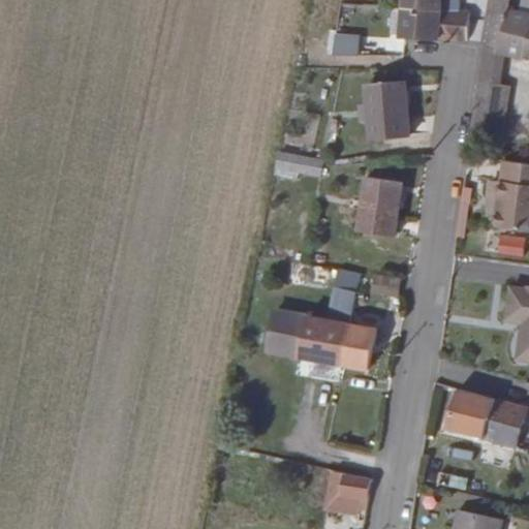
[(403,0),(403,7),(455,9),(455,0),(403,0)]
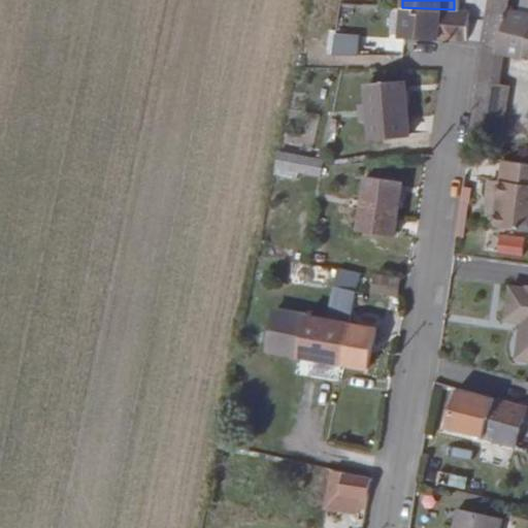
[(488,0),(487,11),(487,17),(506,20),(506,17),(508,0),(488,0)]
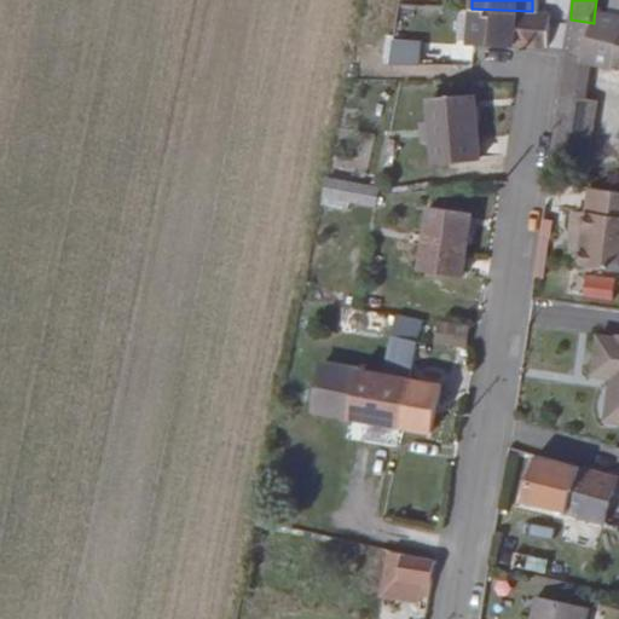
[(605,22),(618,24),(618,6),(608,5),(605,22)]
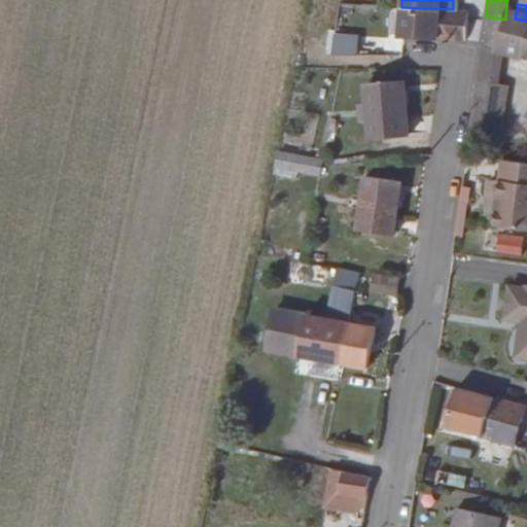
[(389,35),(400,36),(401,7),(390,7),(389,35)]
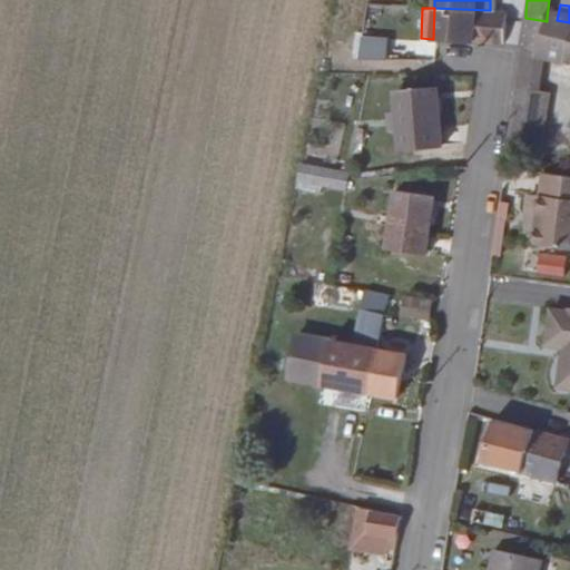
[(433,39),(433,40),(474,40),(501,45),(504,11),(490,10),(434,8),(433,39)]
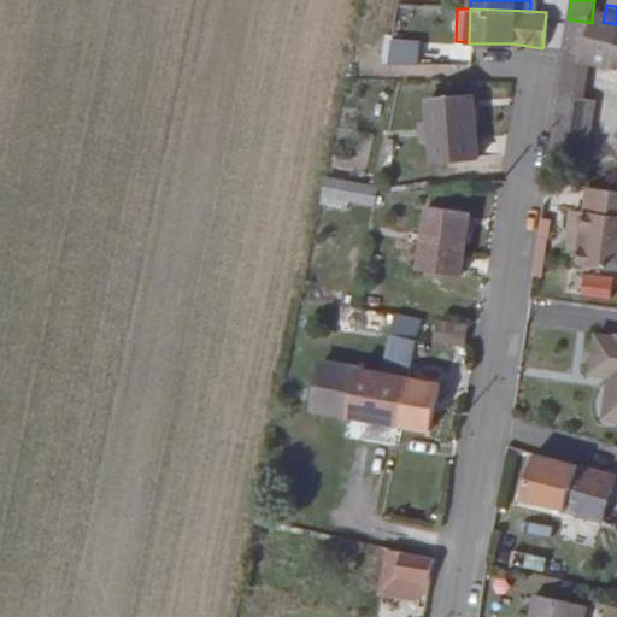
[(616,24),(603,22),(592,19),(592,23),(569,19),(564,52),(563,63),(583,66),(616,72),(616,24)]
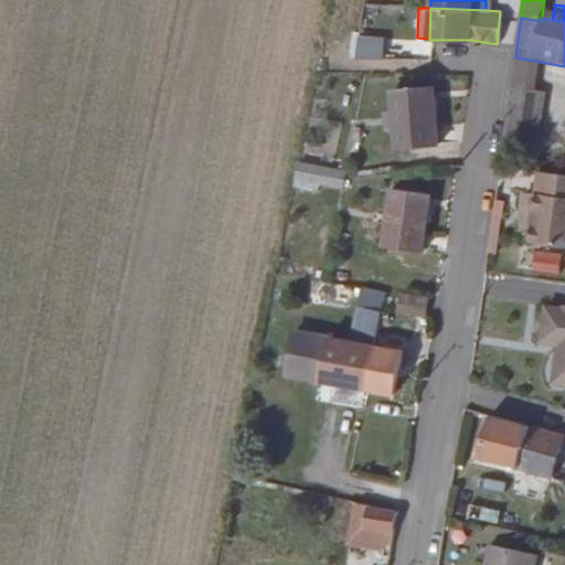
[(355,56),(382,57),(383,35),(356,33),(355,56)]
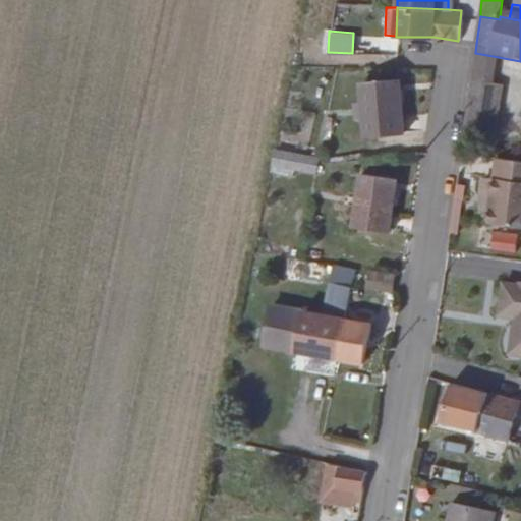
[(490,79),(471,77),(470,87),(489,88),(490,79)]
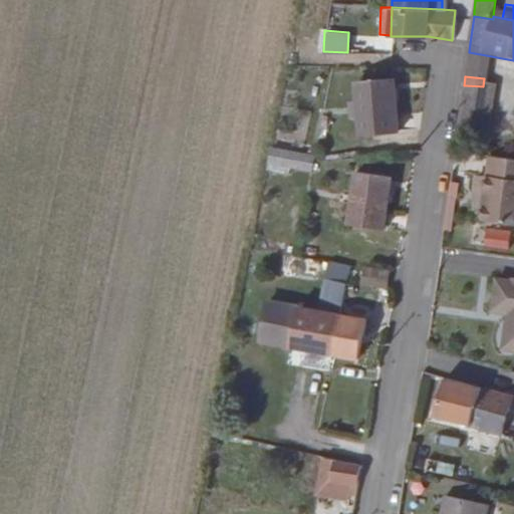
[(359,94),(363,148),(400,145),(397,91),(359,94)]
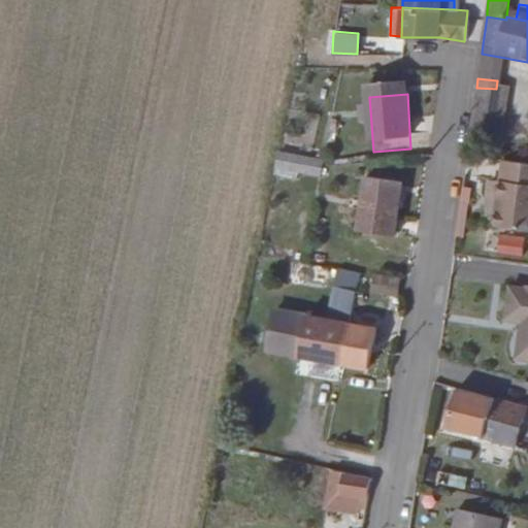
[(274,171),(320,178),(323,158),(277,152),(274,171)]
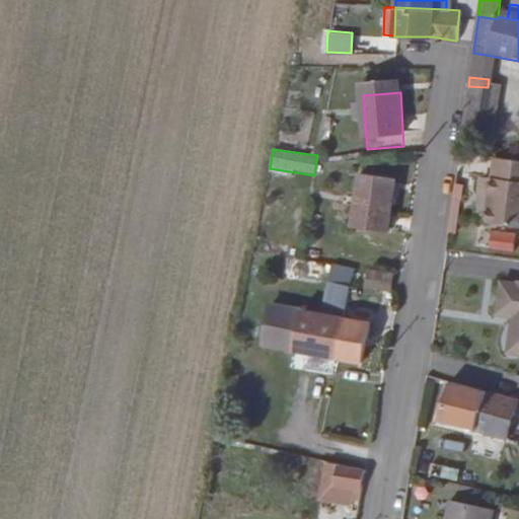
[(518,161),(496,158),(485,222),(518,227),(518,161)]
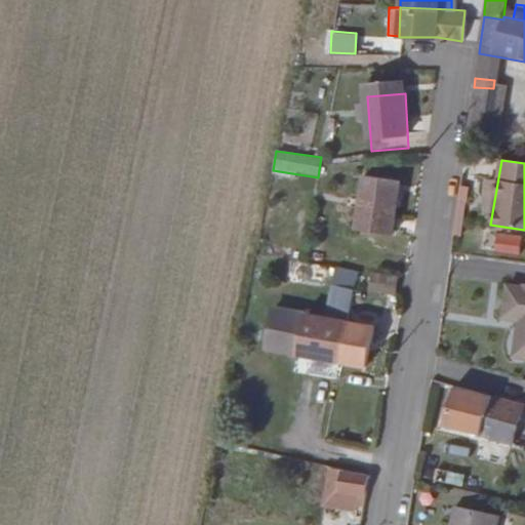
[(400,198),(364,192),(355,246),(393,251),(400,198)]
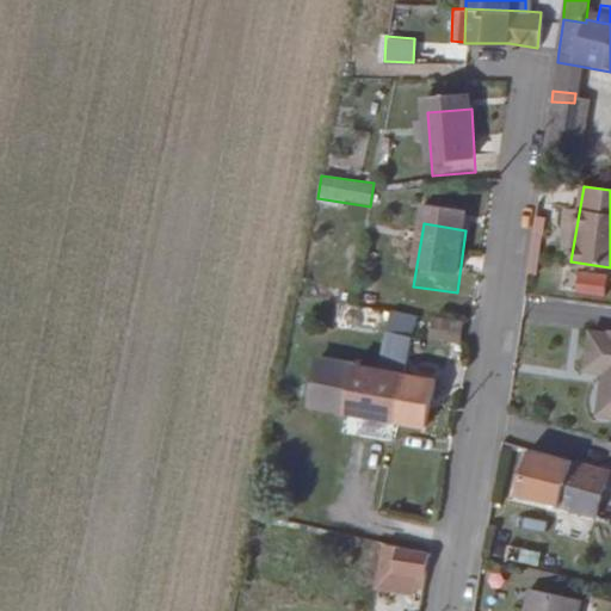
[(576,296),(606,297),(606,271),(576,270),(576,296)]
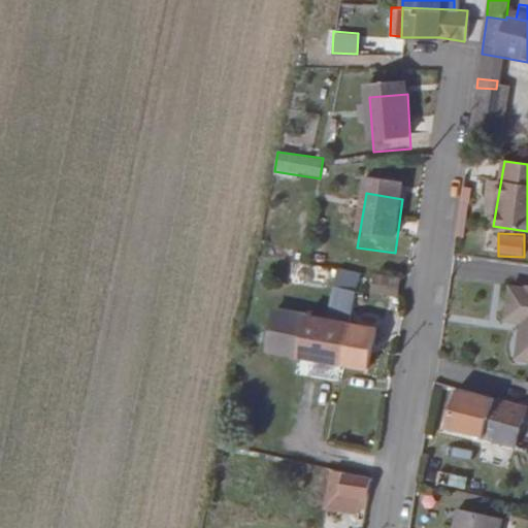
[(351,308),(360,272),(338,267),(328,302),(351,308)]
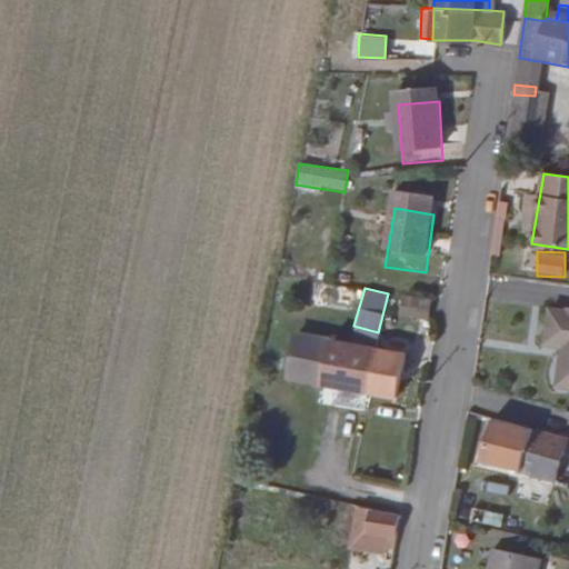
[(552,390),(568,390),(568,305),(546,303),(542,346),(556,347),(552,390)]
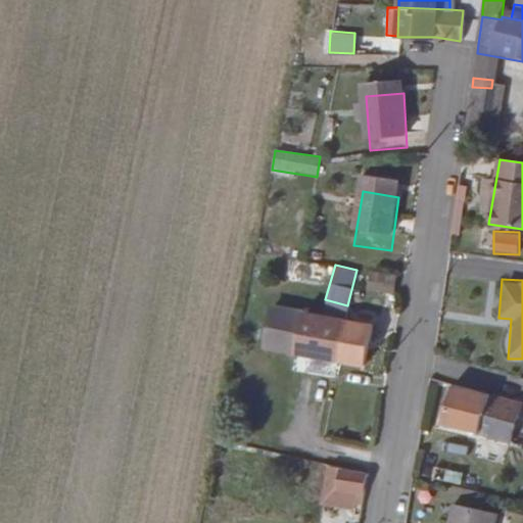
[(395,289),(371,286),(369,302),(393,305),(395,289)]
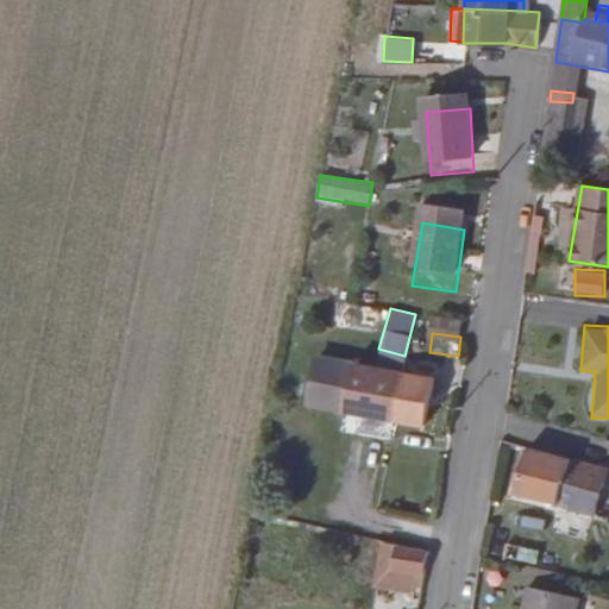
[(353,380),(402,388),(406,369),(357,362),(353,380)]
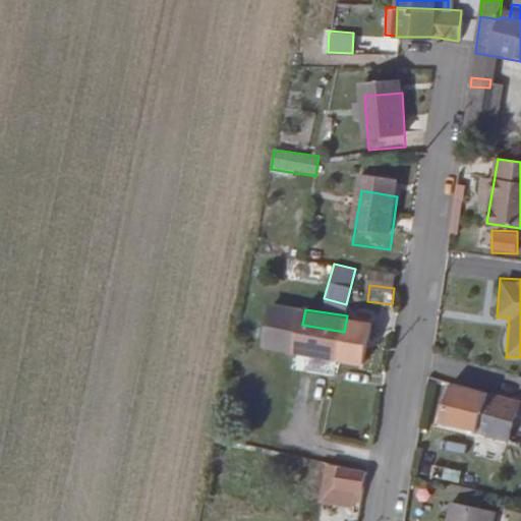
[(344,332),(302,325),(272,320),(266,353),(340,367),(346,333),(344,332)]
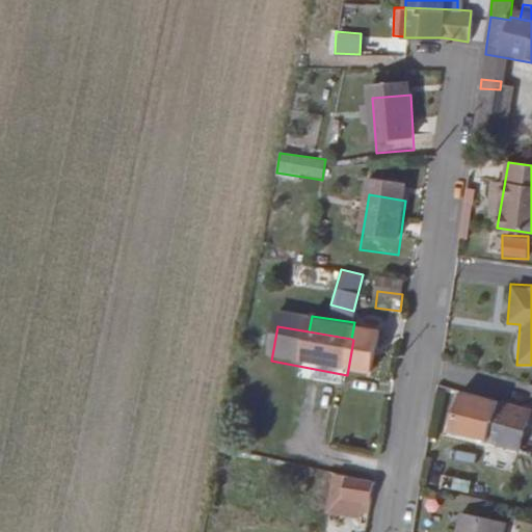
[(381,344),(353,340),(347,375),(375,379),(381,344)]
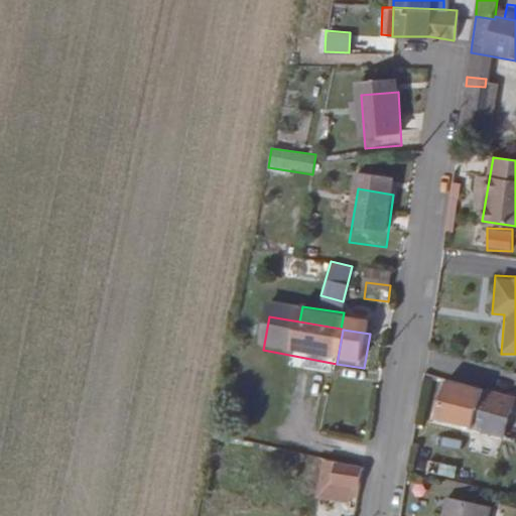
[(436,420),(473,431),(484,393),(447,382),(436,420)]
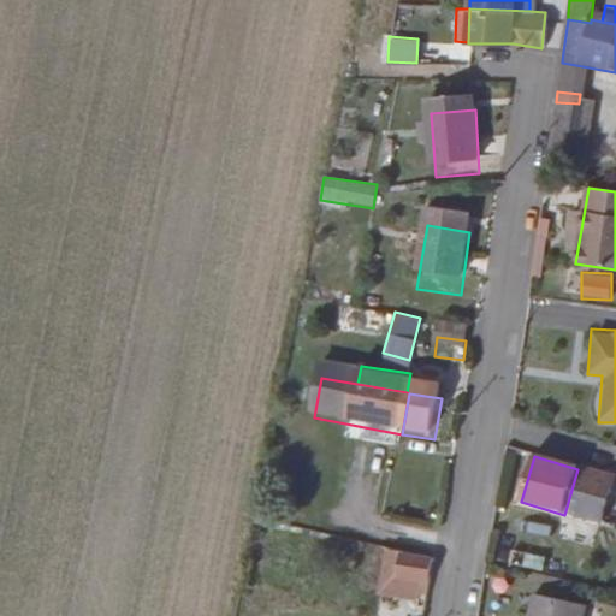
[(578,469),(564,515),(602,523),(615,481),(578,469)]
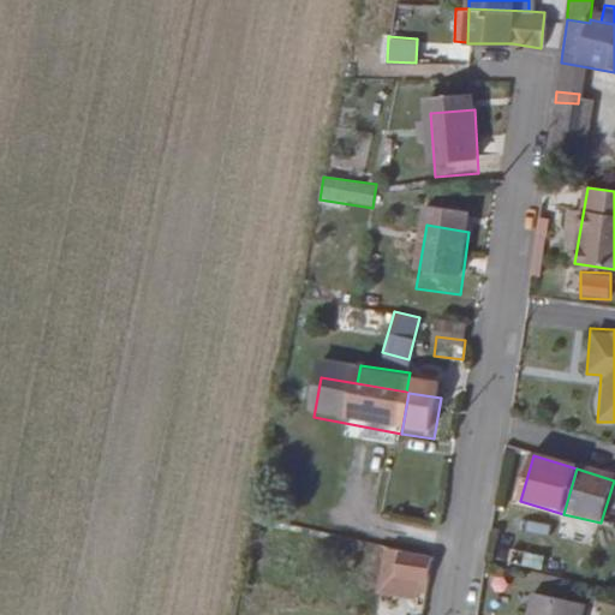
[(411,578),(415,557),(398,553),(393,574),(411,578)]
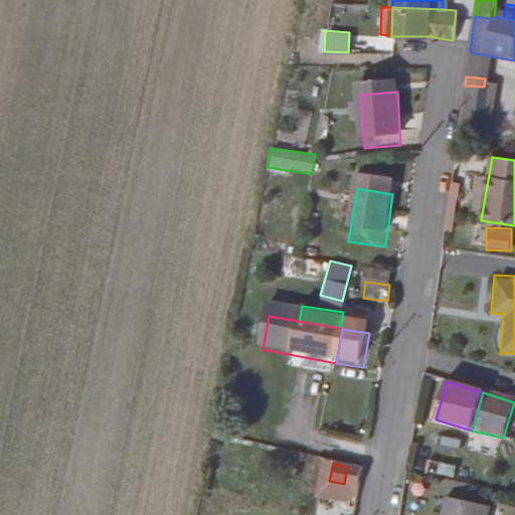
[(486,514),(489,505),(447,496),(442,514),(486,514)]
